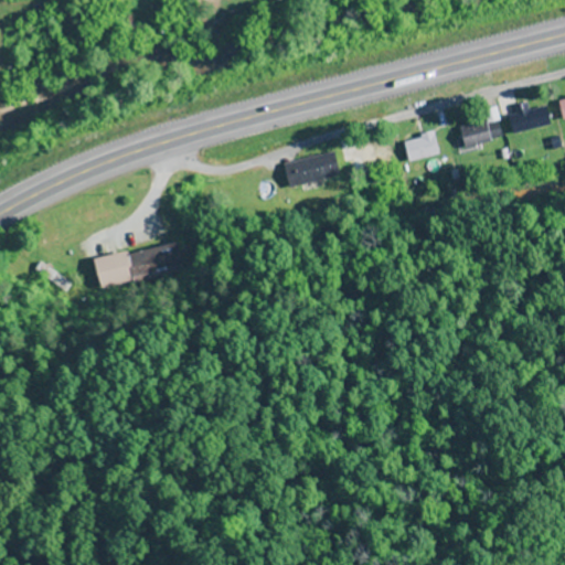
[(510,134),(548,126),(545,108),(507,115),(510,134)]
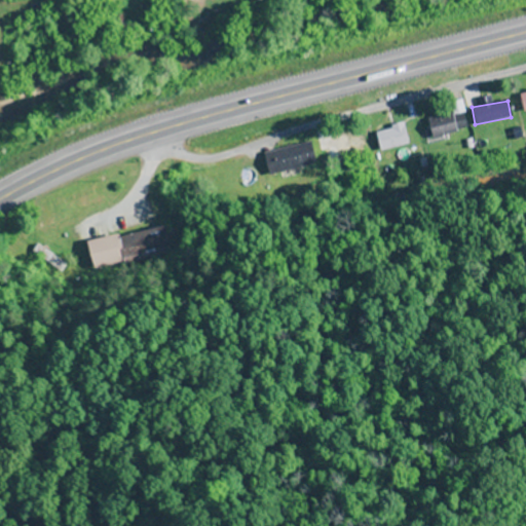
[(426,120),(433,140),(467,128),(462,109),(426,120)]
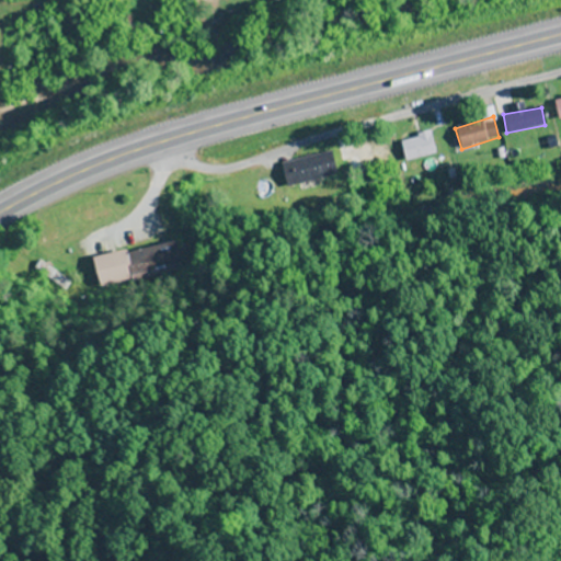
[(400,139),(405,161),(435,155),(430,133),(400,139)]
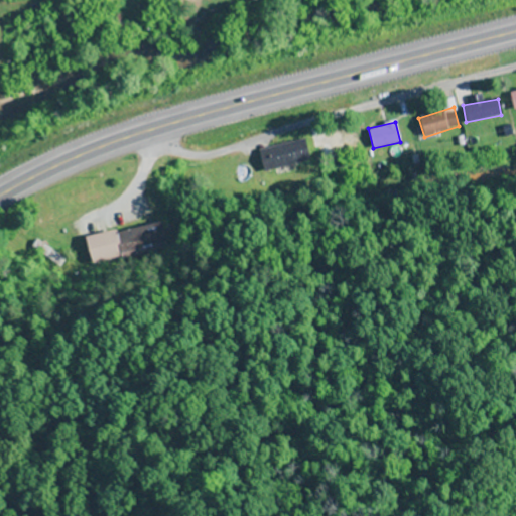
[(260,156),(268,177),(311,162),(303,141),(260,156)]
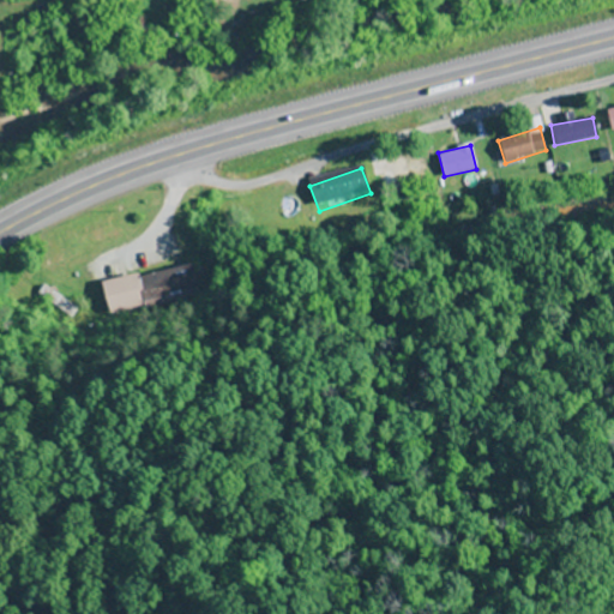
[(112,319),(204,293),(194,259),(103,284),(112,319)]
